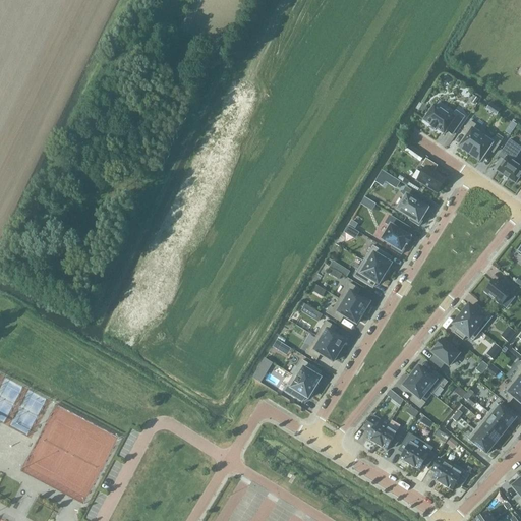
[(452,135),(464,118),(456,112),(452,118),(435,106),(424,120),(423,121),(424,121),(431,126),(430,127),(430,128),(435,130),(436,131),(436,130),(437,129),(444,134),(443,134),(444,135),(445,134),(446,131),(452,135)]
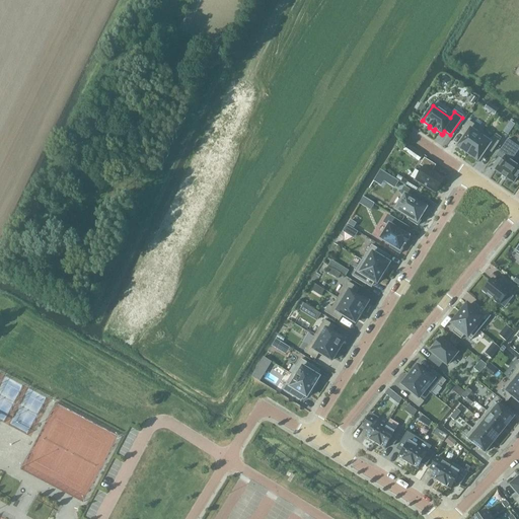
[(483,134),(484,132),(468,122),(461,132),(466,136),(458,147),(467,154),(483,134)]
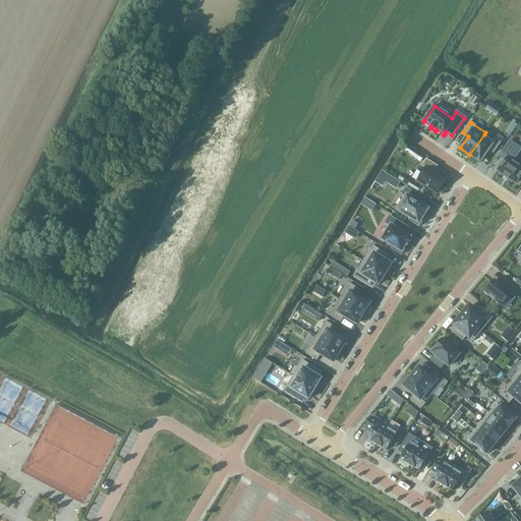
[(469,155),(470,156),(479,162),(488,150),(494,154),(501,142),(495,138),(494,140),(484,134),(469,155)]
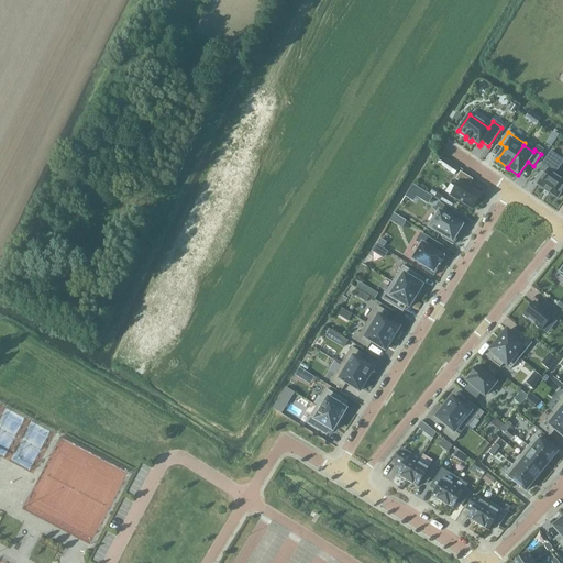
[(562,180),(549,172),(559,157),(551,152),(539,169),(544,174),(537,185),(544,190),(544,191),(549,195),(550,194),(558,199),(562,189),(562,180)]
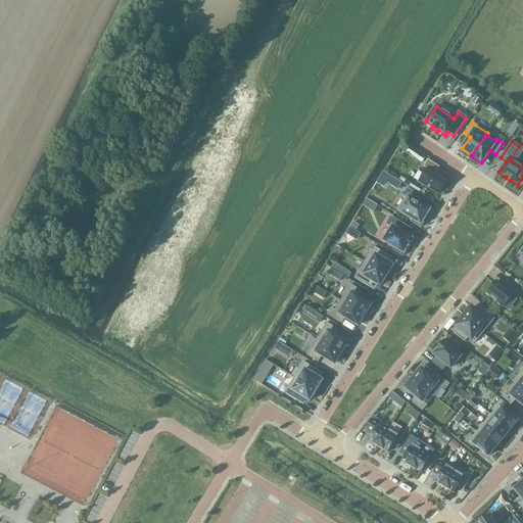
[(411,146),(407,152),(422,162),(426,156),(411,146)]
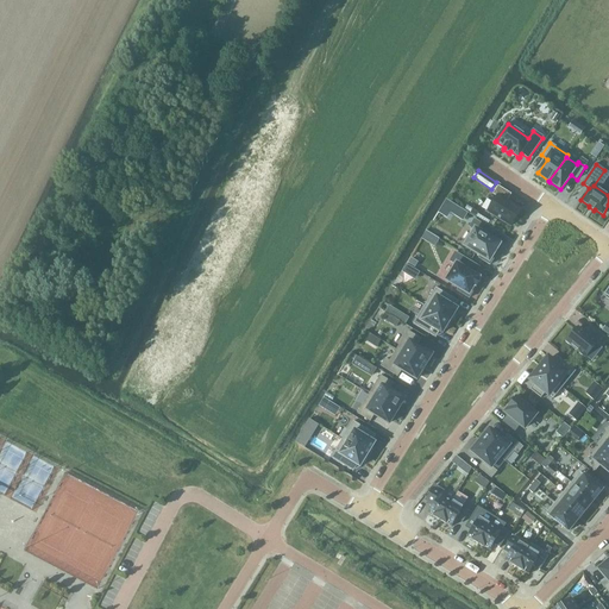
[(498,187),(494,194),(497,196),(488,212),(510,226),(521,211),(507,201),(510,195),(498,187)]
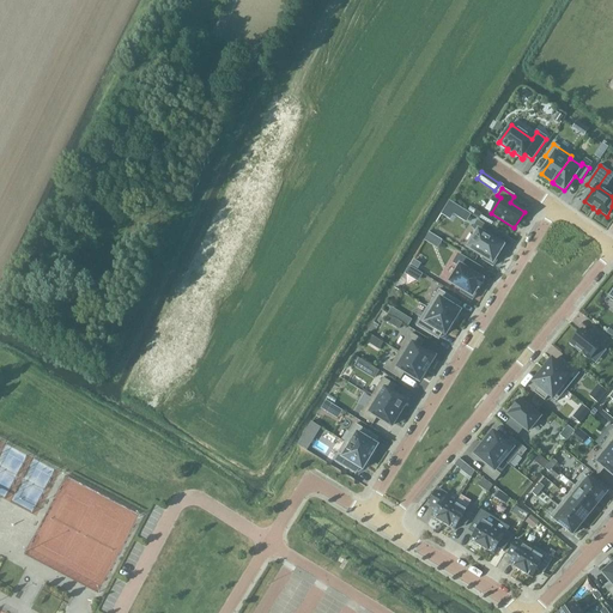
[(459,207),(454,213),(466,219),(469,213),(459,207)]
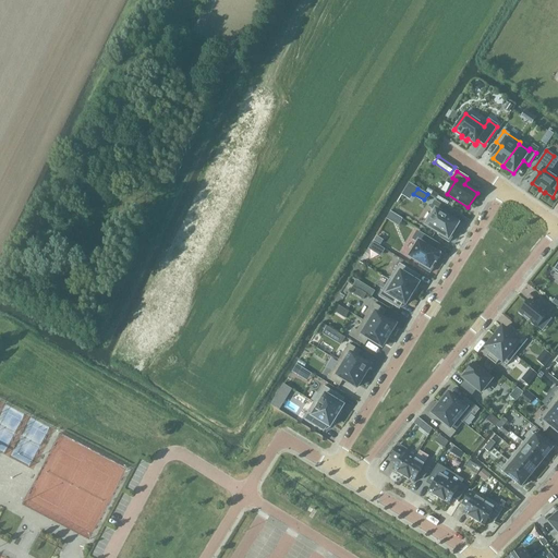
[(428,189),(426,193),(427,193),(447,205),(449,203),(438,196),(438,195),(428,189)]
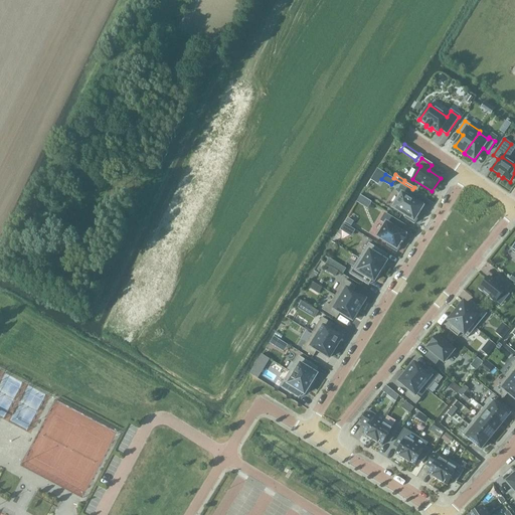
[(420,215),(418,214),(419,211),(421,212),(423,209),(424,208),(414,202),(418,196),(401,186),(397,192),(401,195),(393,208),(406,216),(405,218),(414,224),(420,215)]
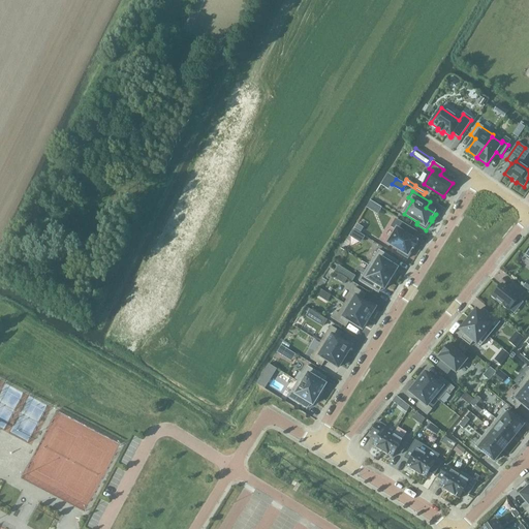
[(371,201),(367,208),(378,214),(381,208),(371,201)]
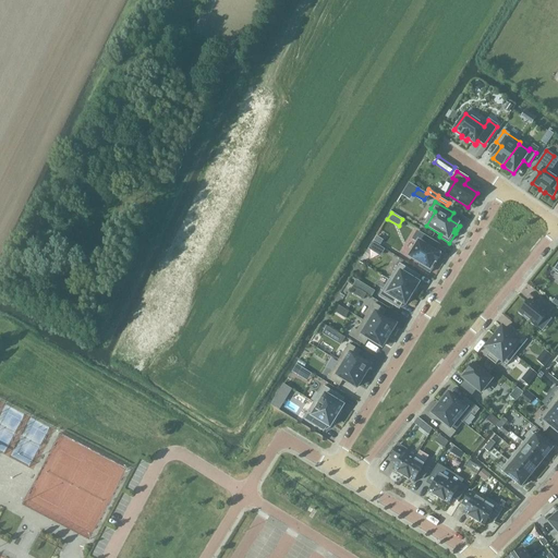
[(439,245),(417,231),(412,240),(417,243),(409,257),(421,264),(419,267),(429,274),(435,265),(434,264),(435,262),(436,263),(440,257),(438,256),(439,255),(435,253),(439,245)]
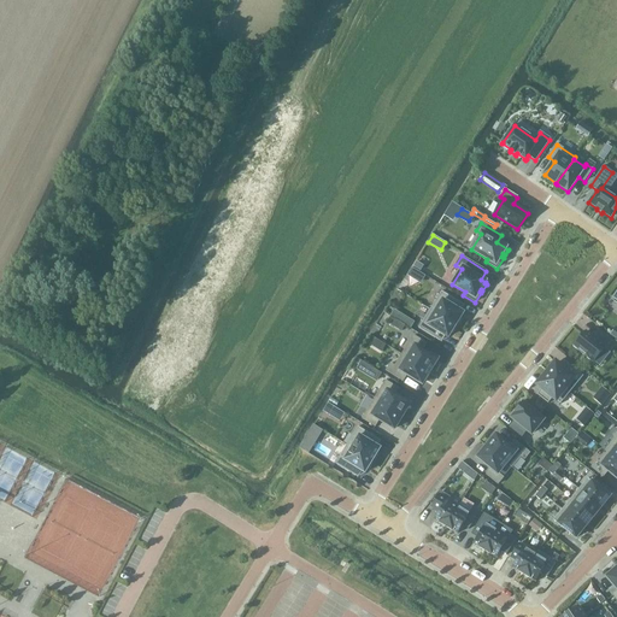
[(430,310),(457,327),(462,319),(460,318),(463,313),(458,310),(462,304),(441,292),(430,310)]
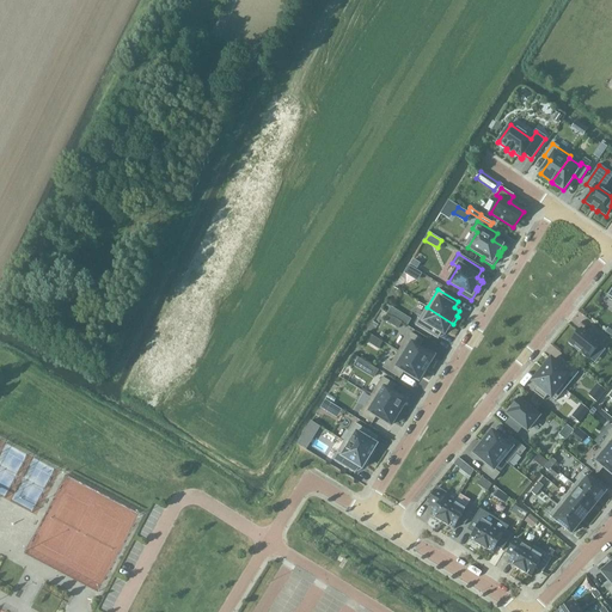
[(453,324),(427,307),(415,326),(435,338),(440,332),(445,336),(448,330),(450,331),(453,324)]
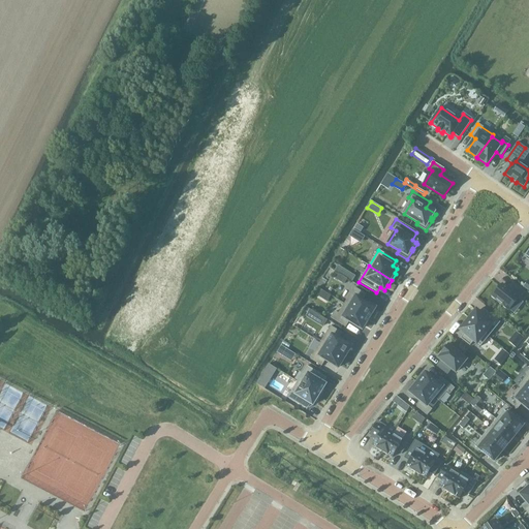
[(347,273),(344,277),(347,279),(351,282),(354,277),(347,273)]
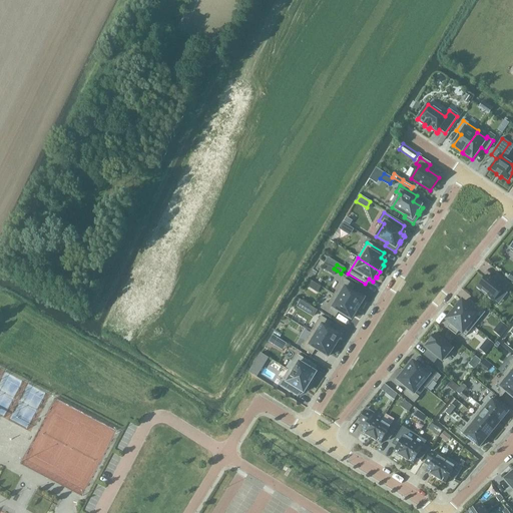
[(487,277),(477,288),(494,302),(494,301),(503,290),(503,291),(509,284),(499,277),(494,283),(487,277)]
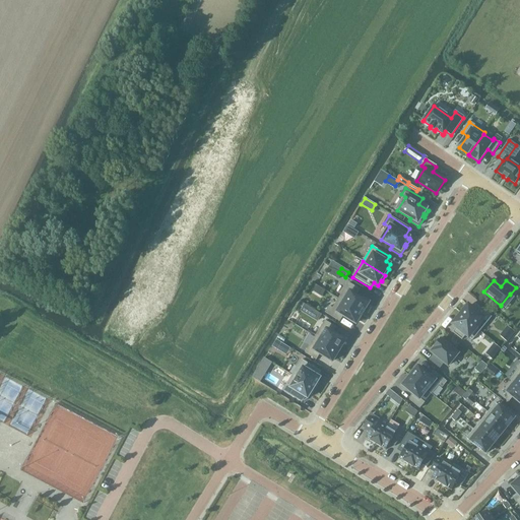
[(318,281),(316,287),(326,291),(329,285),(318,281)]
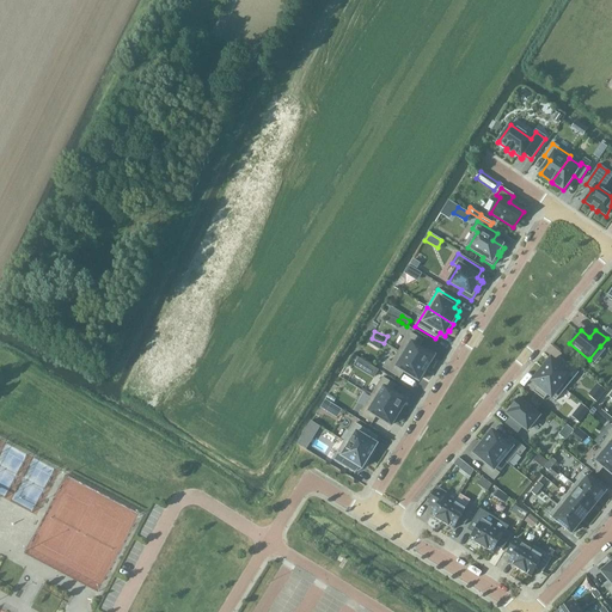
[(410,334),(398,353),(427,369),(427,368),(434,357),(418,348),(423,341),(410,334)]
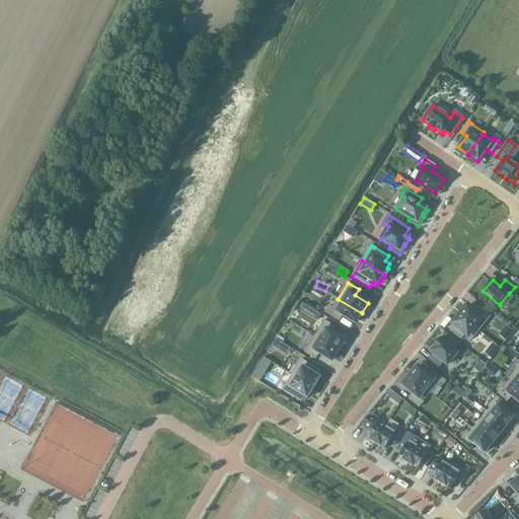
[(509,293),(500,304),(505,308),(513,297),(509,294),(509,293)]
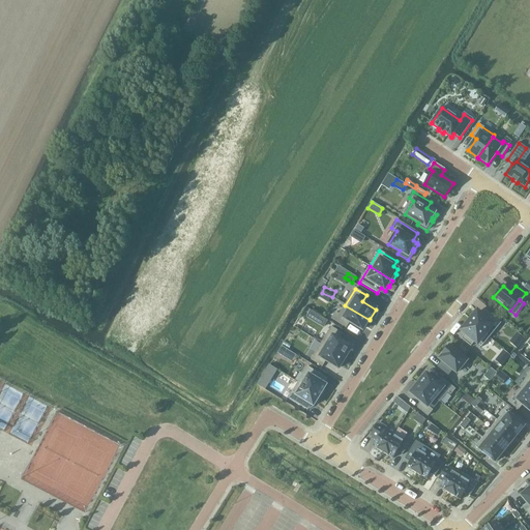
[(370,320),(345,305),(339,315),(335,313),(331,319),(346,328),(350,322),(362,330),(369,321),(370,320)]
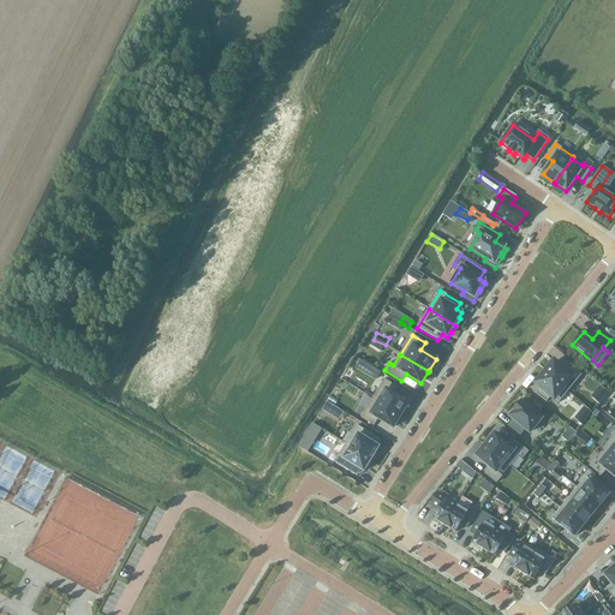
[(545,374),(568,392),(581,375),(562,360),(559,365),(554,362),(545,374)]
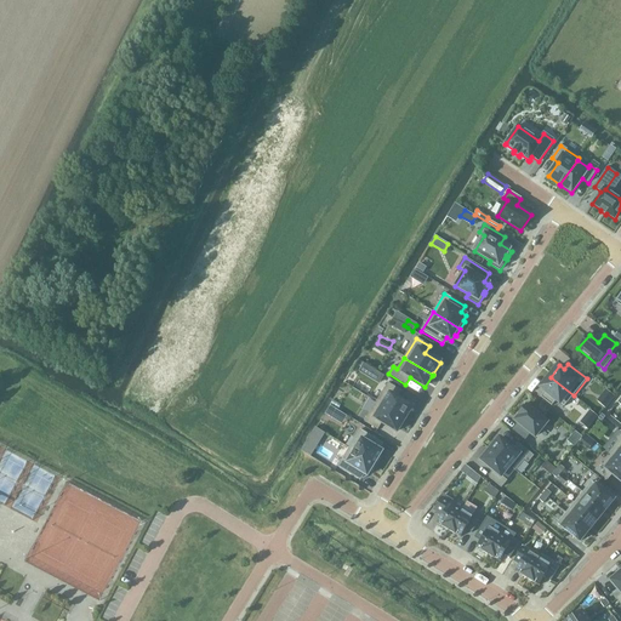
[(374,370),(370,377),(380,382),(383,376),(374,370)]
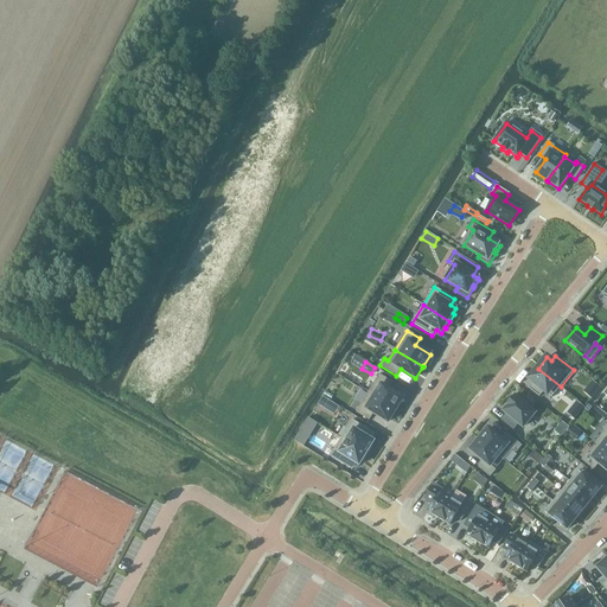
[(538,369),(529,379),(532,383),(529,388),(540,397),(544,391),(551,398),(561,387),(538,369)]
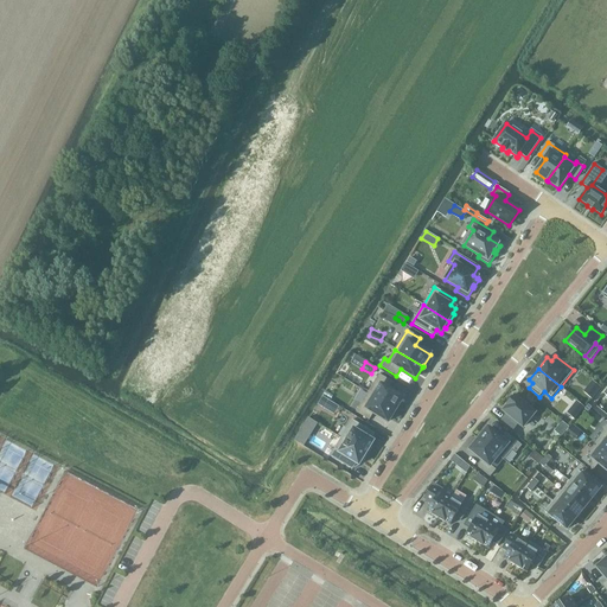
[(379,375),(368,394),(395,410),(403,398),(388,389),(393,383),(379,375)]
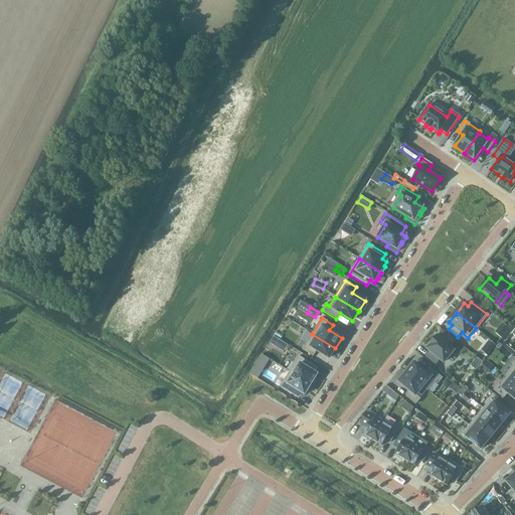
[(505,325),(501,329),(507,334),(510,329),(505,325)]
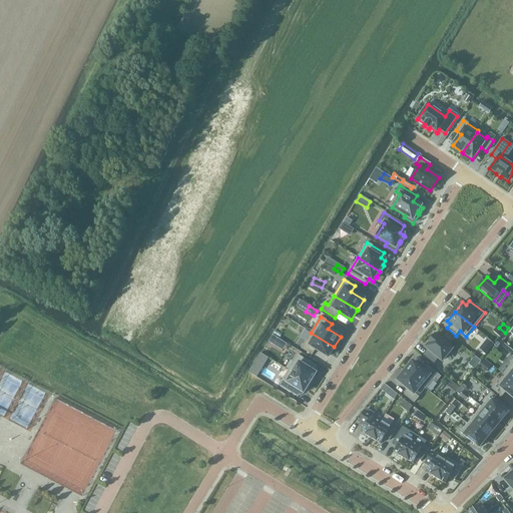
[(334,347),(311,333),(302,349),(312,355),(316,350),(328,357),(334,348),(334,347)]
